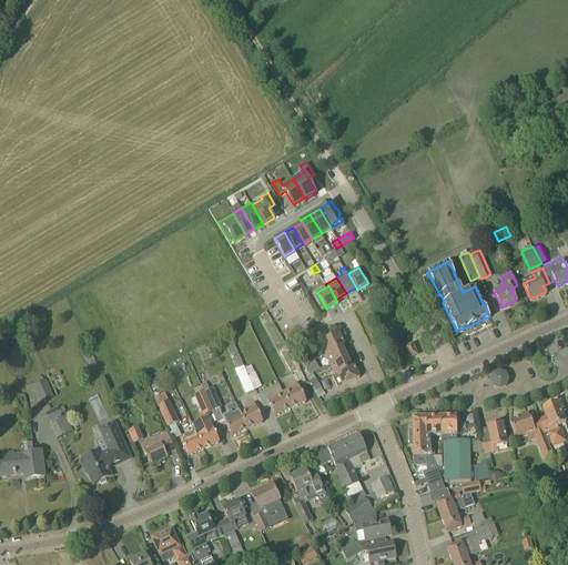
[(322,339),(327,350),(327,351),(342,344),(344,343),(338,331),(322,339)]
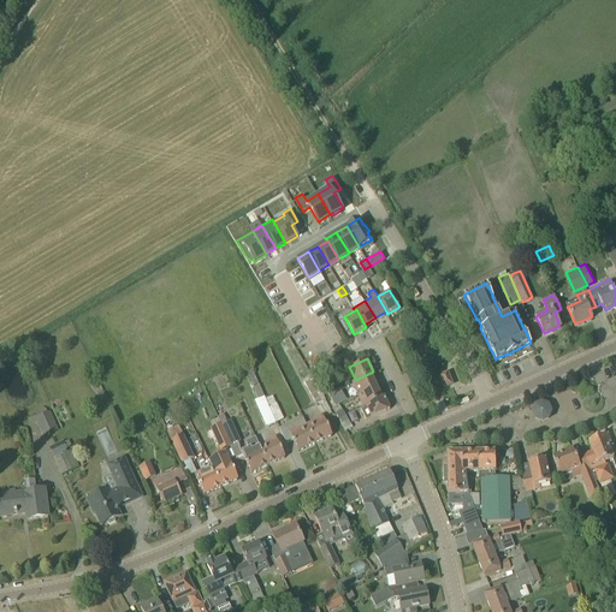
[(375,384),(371,373),(355,380),(355,379),(351,380),(357,392),(375,384)]
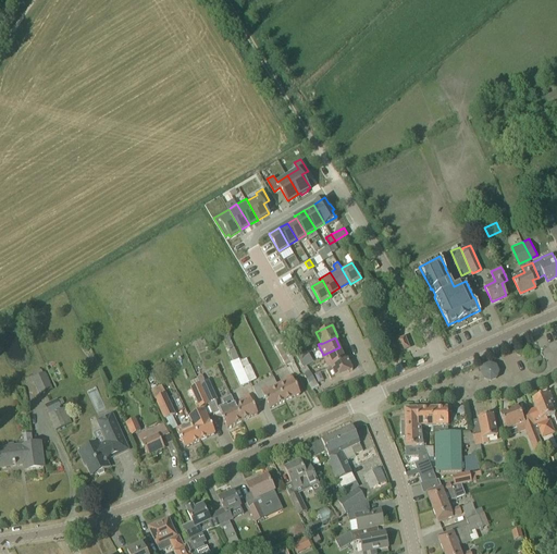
[(274,343),(285,364),(294,360),(283,339),(274,343)]
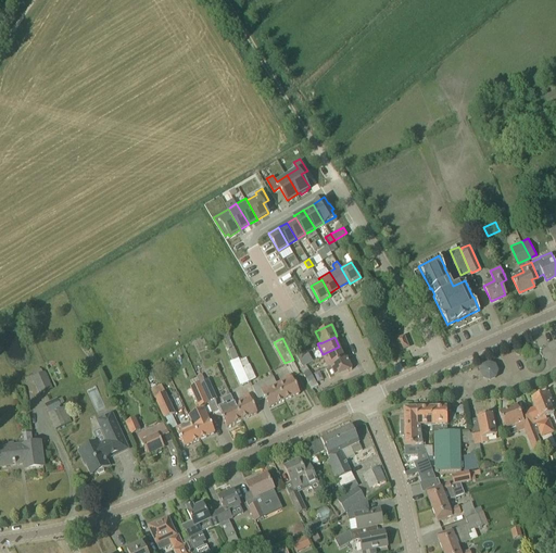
[(344,357),(339,347),(323,354),(328,365),(330,364),(344,357)]
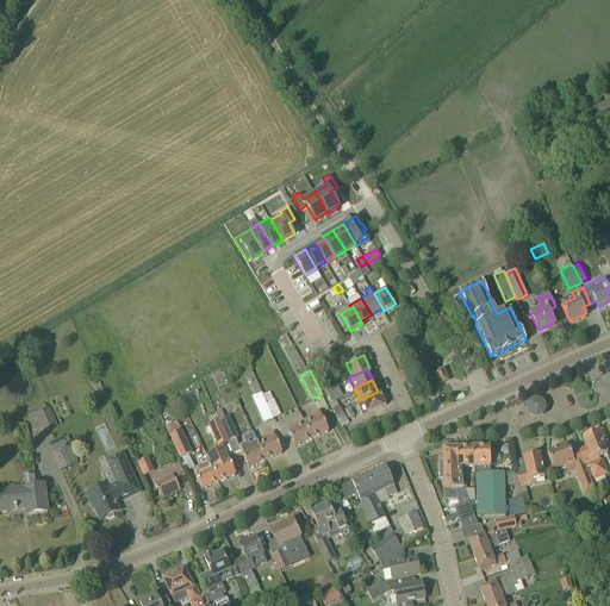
[(336,381),(325,388),(332,400),(343,393),(336,381)]
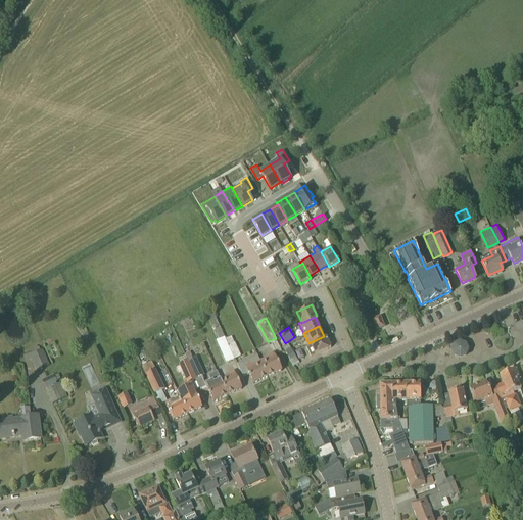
[(234,357),(228,343),(225,335),(217,338),(227,360),(234,357)]
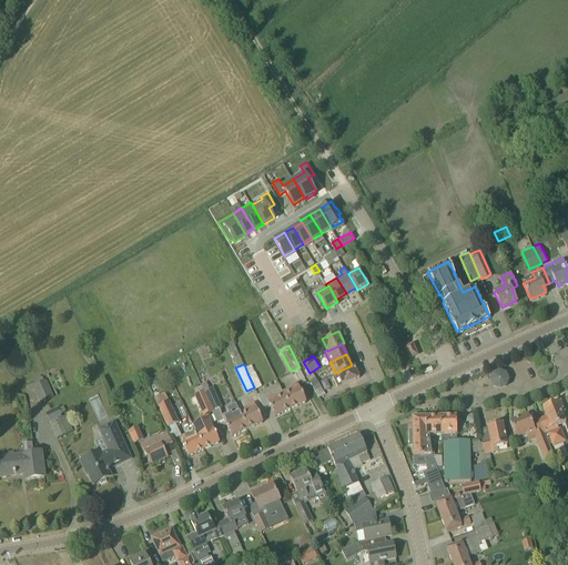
[(354,364),(352,365),(337,372),(335,373),(333,375),(337,385),(359,375),(354,364)]
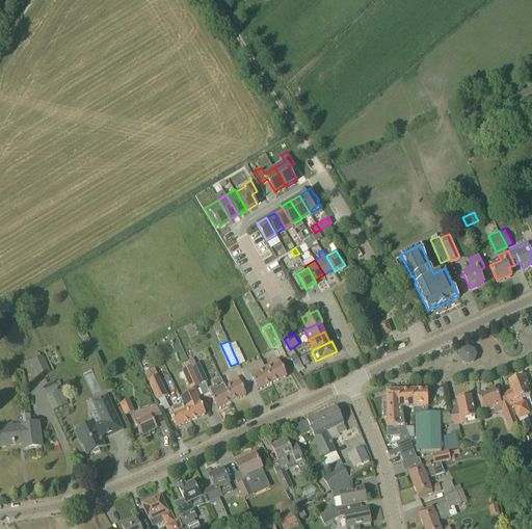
[(469,362),(474,360),(476,353),(473,348),(468,346),(462,348),(459,353),(462,360),(469,362)]
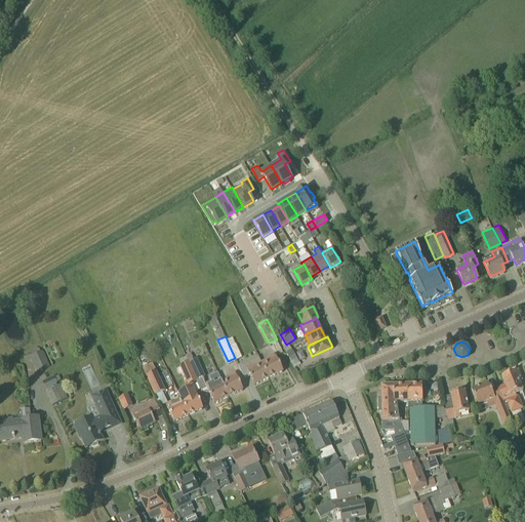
[(235,343),(229,345),(235,358),(241,355),(235,343)]
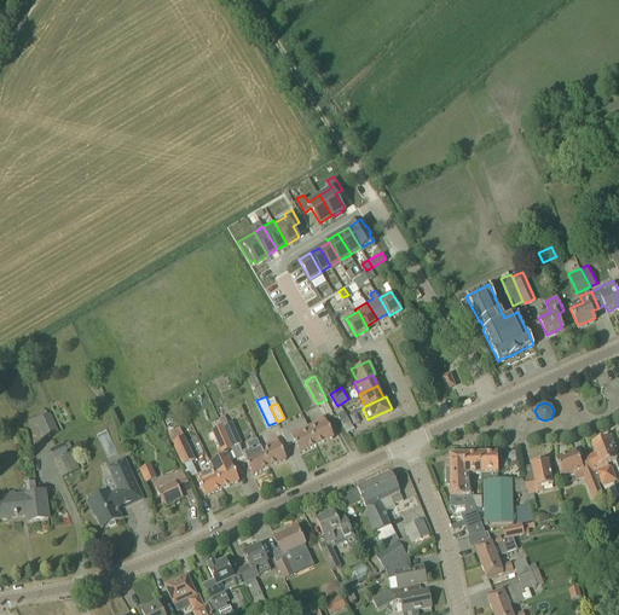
[(35,418),(44,437),(59,430),(50,411),(35,418)]
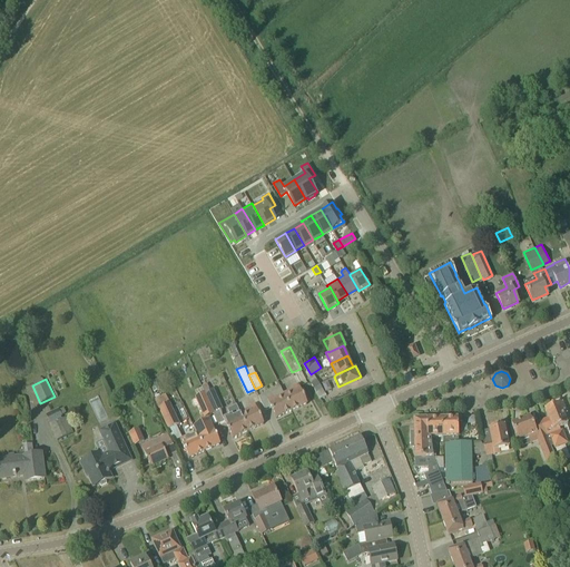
[(307,401),(298,382),(293,384),(294,387),(284,391),(292,409),(307,401)]
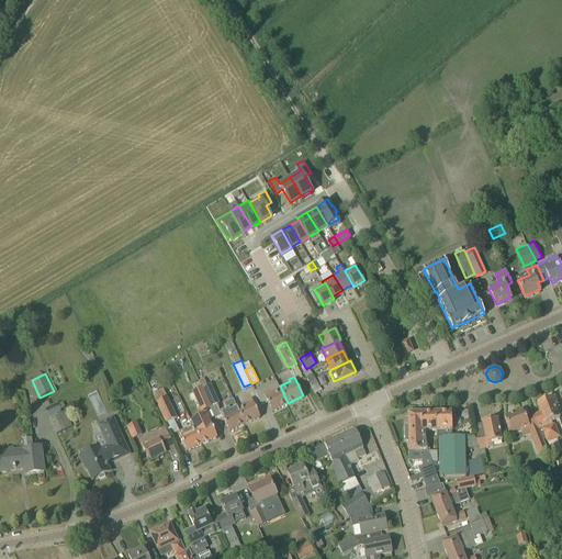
[(210,382),(208,383),(201,386),(210,405),(217,402),(220,401),(210,382)]
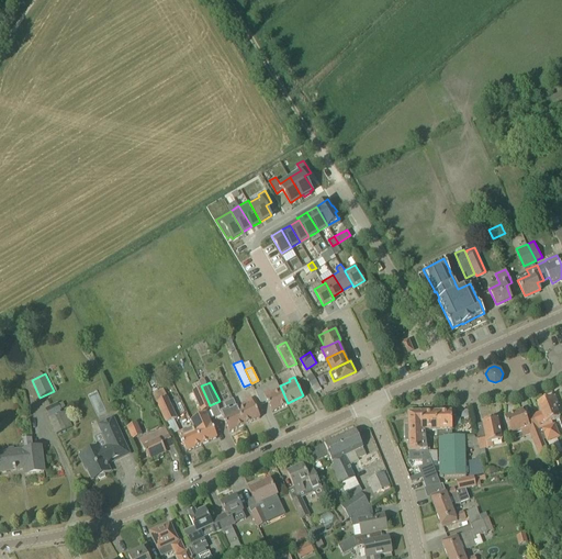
[(210,405),(201,386),(192,390),(201,409),(210,405)]
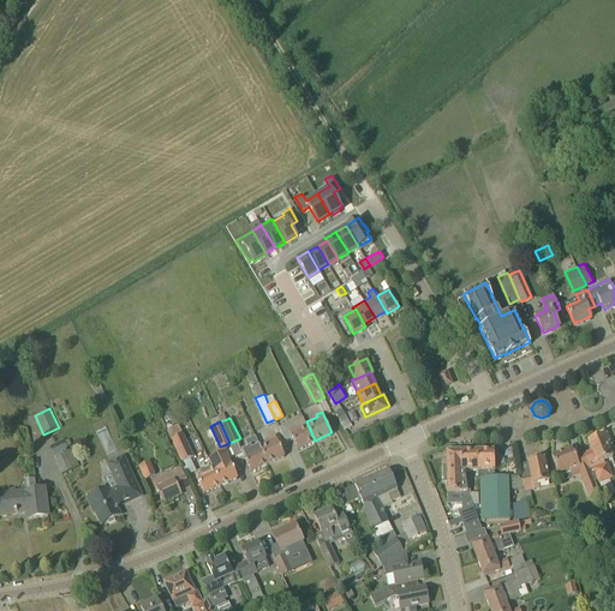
[(315,441),(306,421),(296,427),(294,424),(288,427),(298,448),(315,441)]
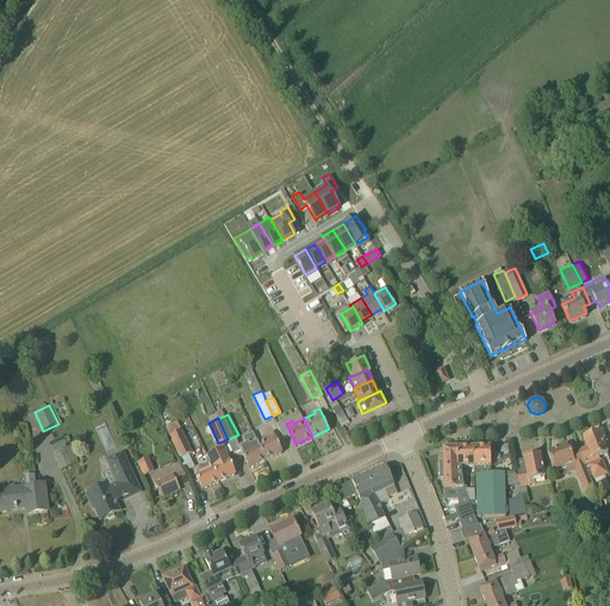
[(165,425),(180,457),(192,451),(176,419),(165,425)]
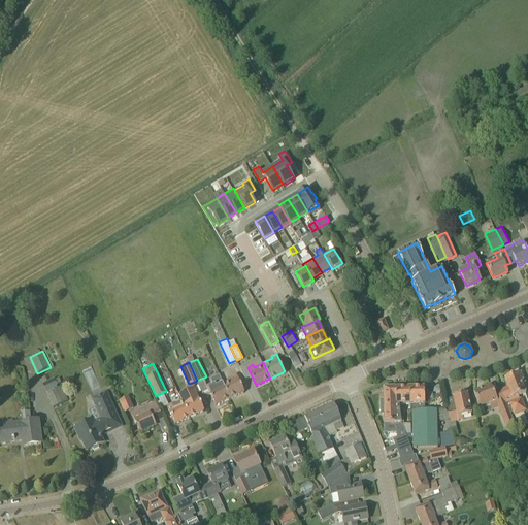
[(522,383),(525,382),(521,370),(504,378),(507,385),(501,388),(507,402),(510,411),(514,409),(519,407),(520,403),(518,398),(519,398),(518,397),(519,397),(518,394),(525,391),(522,383)]
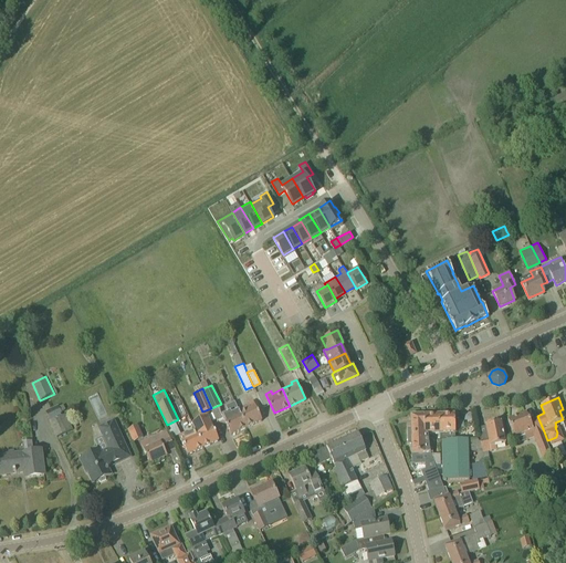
[(262,418),(258,408),(253,399),(248,402),(248,404),(239,408),(247,426),(262,418)]
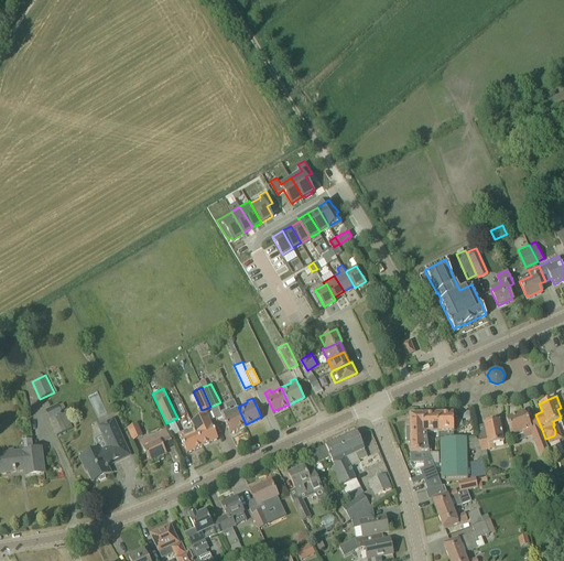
[(246,424),(238,407),(234,399),(225,402),(228,409),(221,412),(230,431),(246,424)]
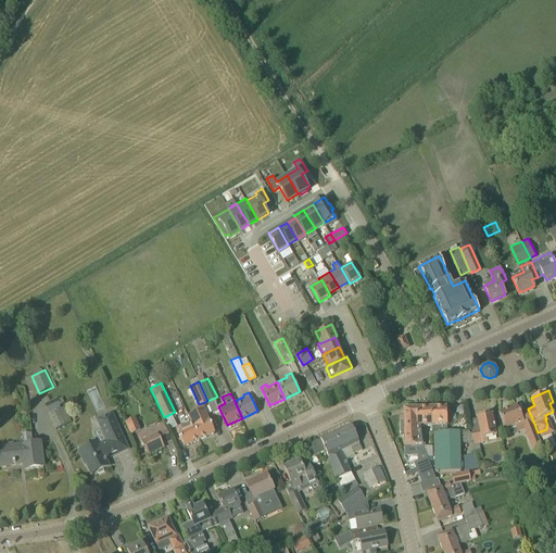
[(48,412),(55,427),(72,419),(64,404),(60,406),(60,405),(61,404),(59,401),(58,401),(57,397),(45,402),(49,412),(48,412)]
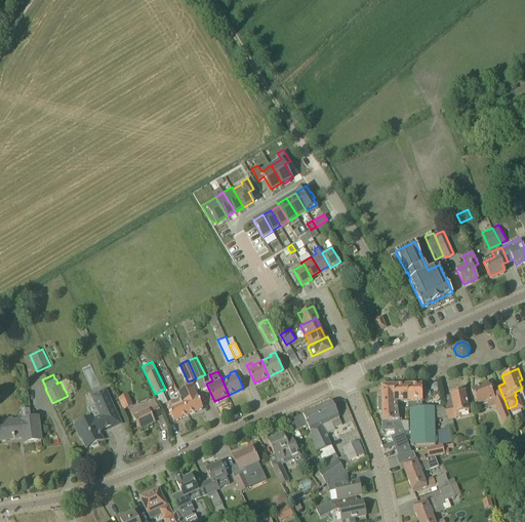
[(505,400),(498,386),(491,388),(488,380),(471,388),(477,403),(486,400),(488,406),(495,403),(500,415),(501,414),(505,422),(512,418),(508,408),(505,400)]
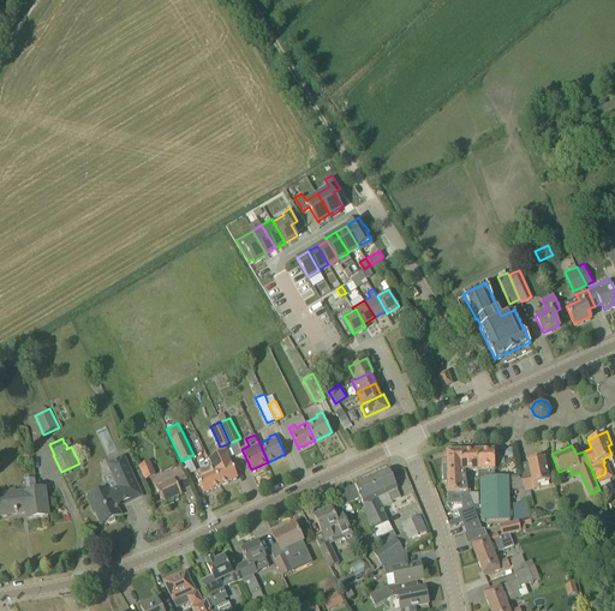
[(461,469),(460,449),(447,450),(447,463),(443,463),(443,479),(448,479),(448,491),(461,491),(461,508),(458,509),(466,531),(482,528),(472,503),(467,491),(464,469),(461,469)]
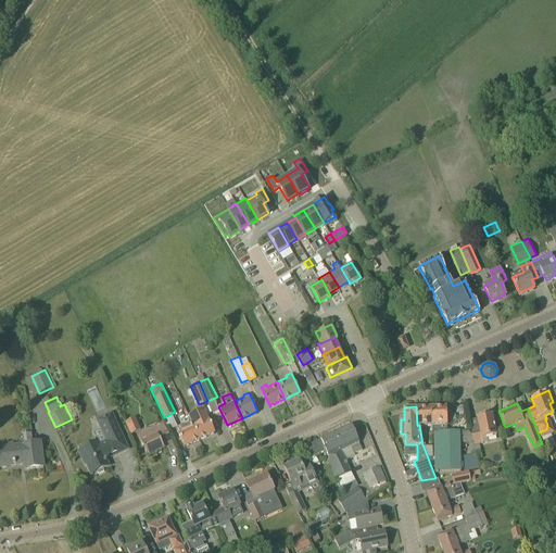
[(431,425),(431,406),(416,406),(417,425),(419,425),(431,425)]
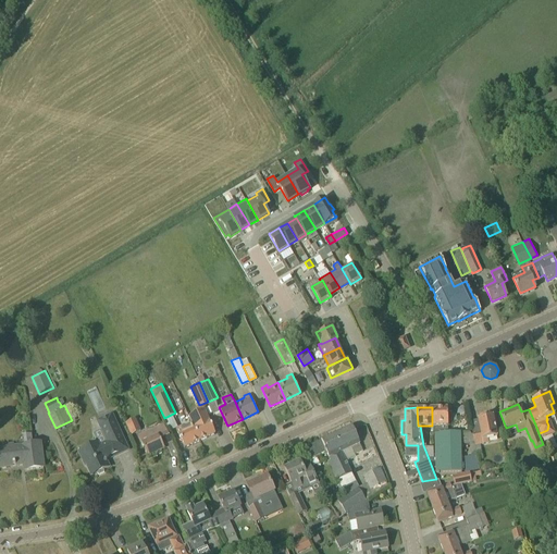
[(447,407),(432,407),(432,426),(433,432),(434,432),(435,471),(461,471),(460,443),(474,442),(472,432),(448,432),(447,407)]
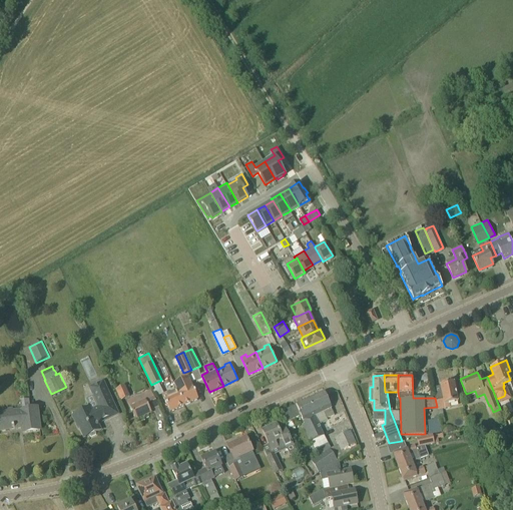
[(188,376),(174,382),(174,384),(176,389),(184,404),(198,397),(193,388),(191,383),(190,380),(188,376)]
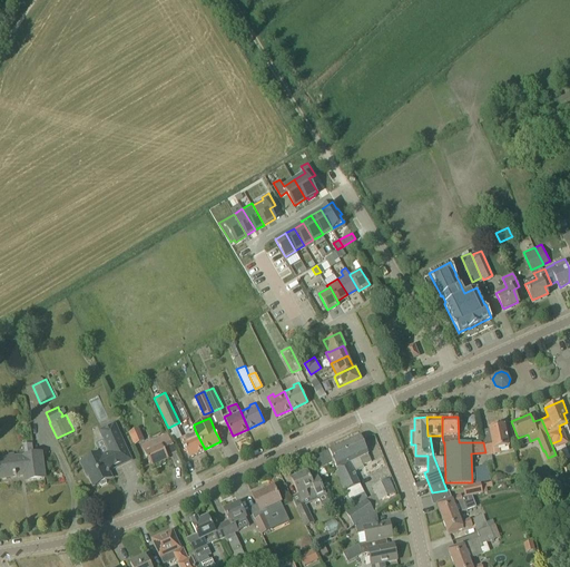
[(99,451),(80,460),(87,475),(88,473),(89,475),(94,485),(99,481),(100,484),(107,481),(106,479),(111,476),(108,468),(111,467),(110,466),(115,463),(115,466),(131,458),(126,448),(120,436),(115,422),(99,429),(104,437),(109,450),(101,453),(100,451),(99,451)]
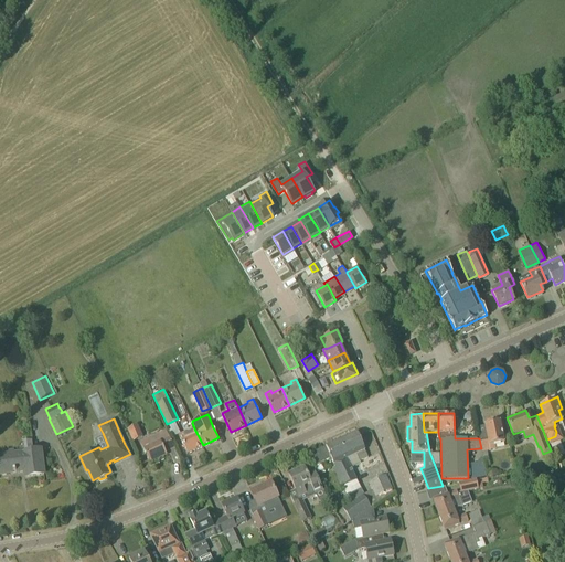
[(484,422),(486,425),(488,436),(479,438),(481,448),(481,451),(490,448),(489,444),(504,441),(500,419),(484,422)]
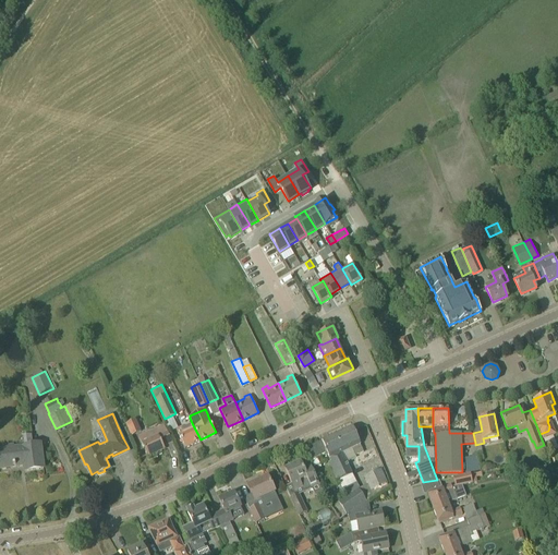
[(142,430),(136,418),(125,422),(131,434),(142,430)]
